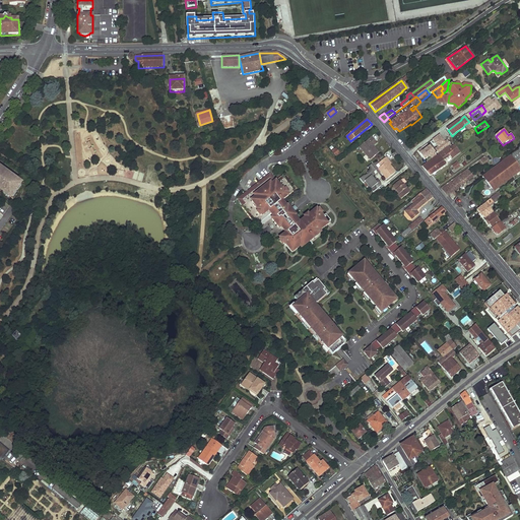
[(377,142),(372,137),(360,147),(371,159),(379,152),(375,146),(374,147),(373,146),(374,145),(377,142)]
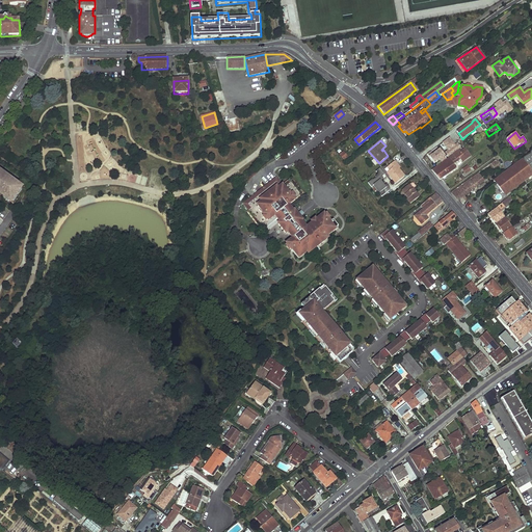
[(446,153),(449,157),(460,148),(457,144),(446,153)]
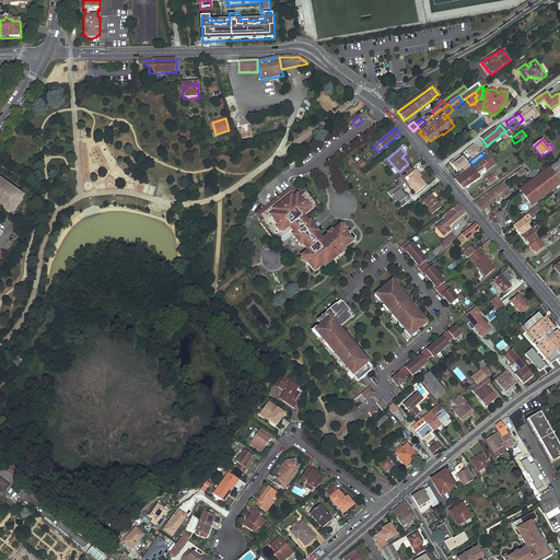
[(461,154),(447,163),(455,175),(468,166),(461,154)]
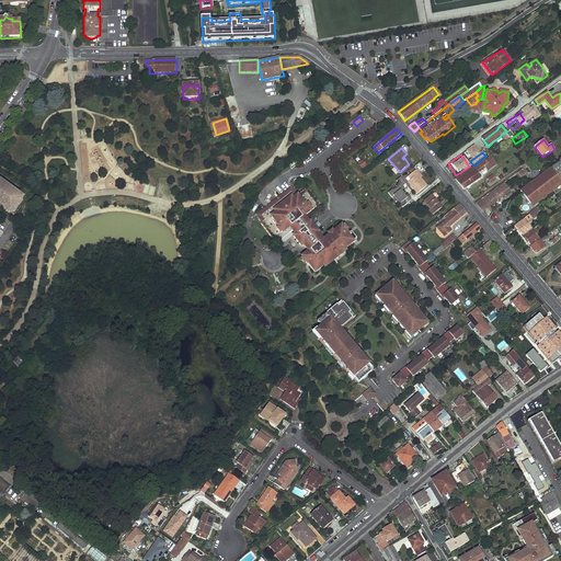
[(456,180),(459,183),(469,176),(474,183),(482,178),(479,174),(477,171),(481,168),(481,169),(484,167),(487,169),(488,171),(496,164),(491,157),(488,159),(487,157),(456,180)]
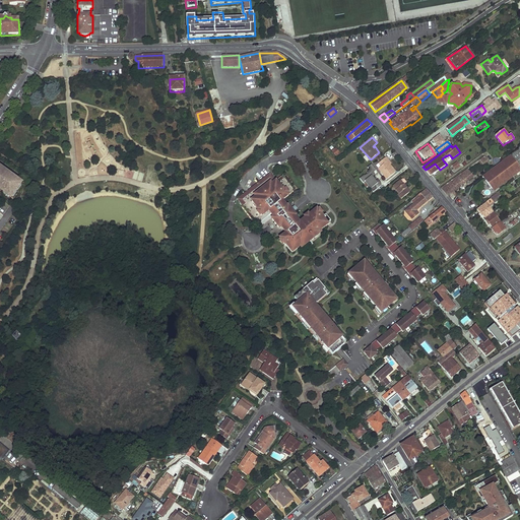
[(331,150),(336,156),(340,153),(336,147),(331,150)]
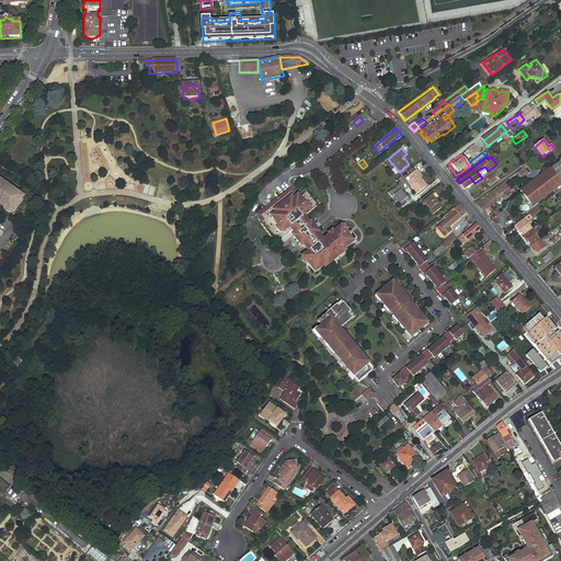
[(560,159),(527,185),(526,186),(521,191),(531,204),(560,182),(560,181),(560,159)]
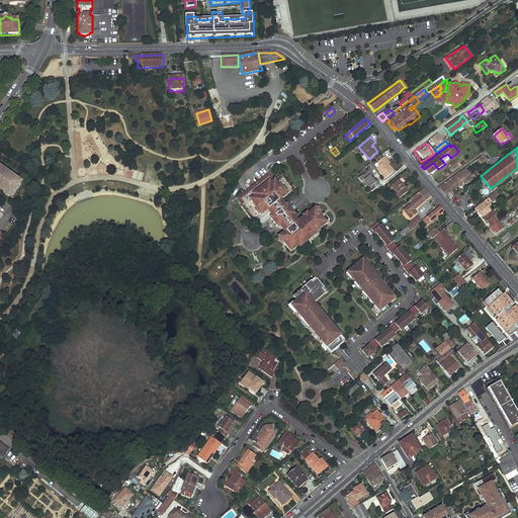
[(479,159),(481,162),(485,159),(486,160),(493,156),(489,151),(479,159)]
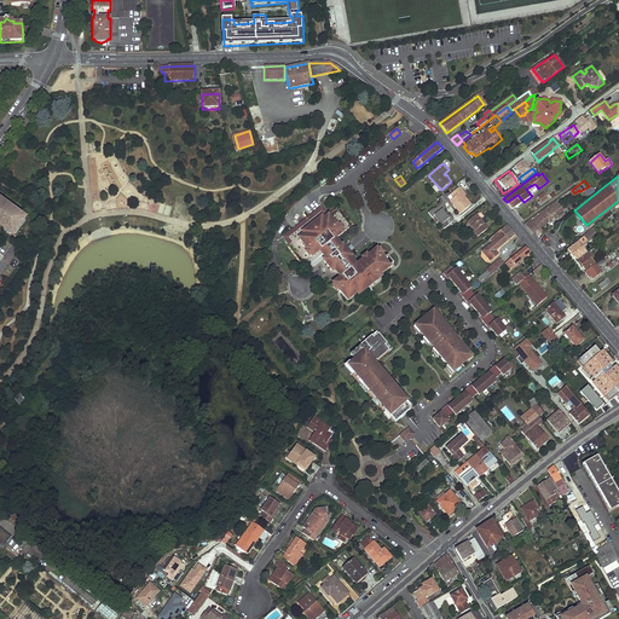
[(451,201),(460,213),(470,204),(463,196),(461,192),(462,191),(460,187),(451,194),(453,198),(451,201)]
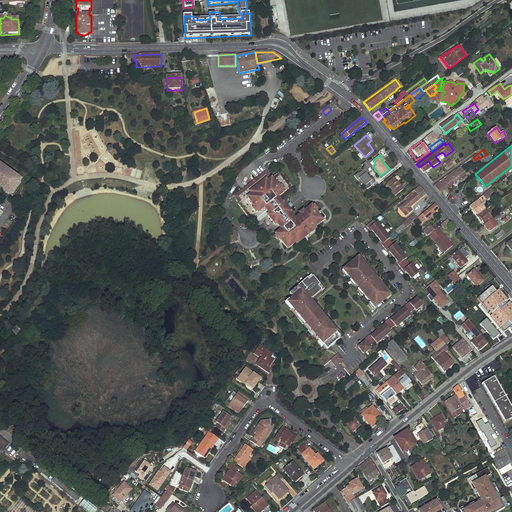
[(460,167),(466,174),(478,165),(477,163),(475,160),(473,157),(460,167)]
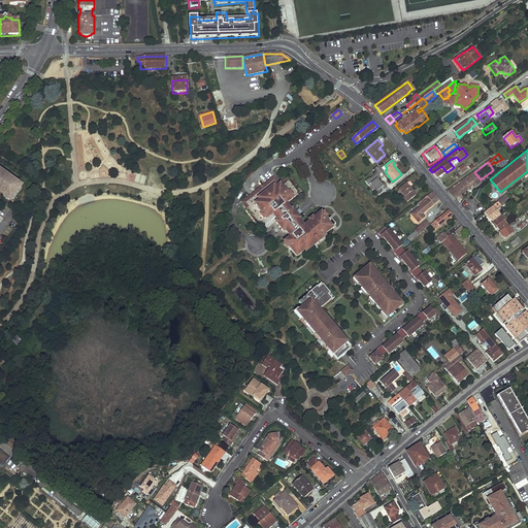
[(432,172),(436,178),(447,172),(441,166),(432,172)]
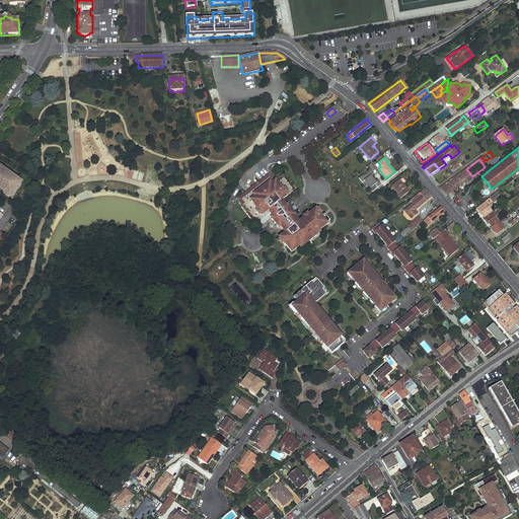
[(371,173),(376,169),(372,165),(358,176),(364,186),(367,183),(372,191),(380,184),(371,173)]
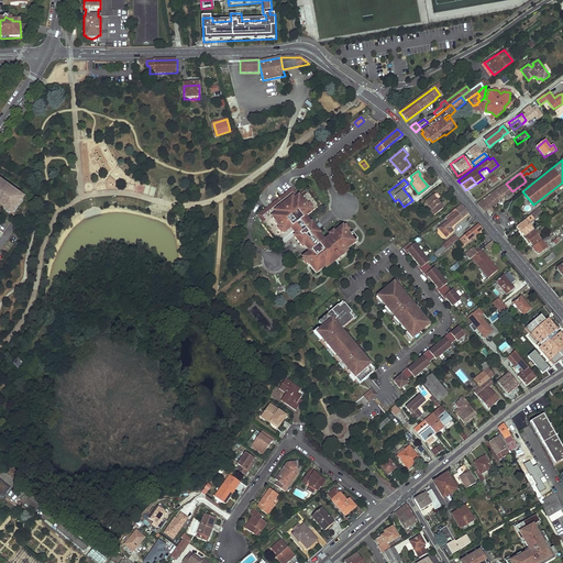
[(562,186),(562,181),(562,183),(533,205),(536,208),(562,186)]
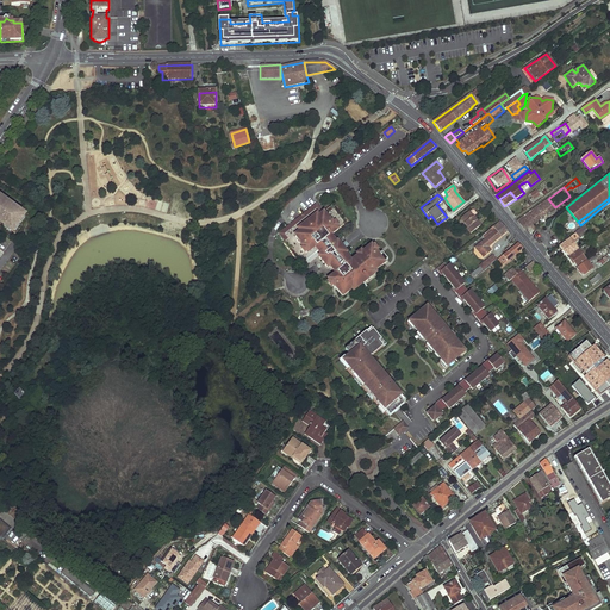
[(0,221),(5,224),(13,230),(20,221),(19,219),(23,215),(16,209),(14,211),(11,207),(12,206),(5,201),(4,203),(0,199),(0,198),(0,221)]
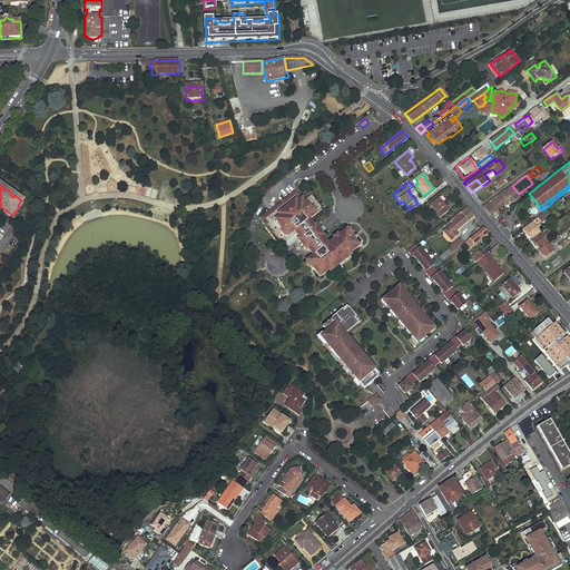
[(136,194),(156,198),(158,189),(138,185),(136,194)]
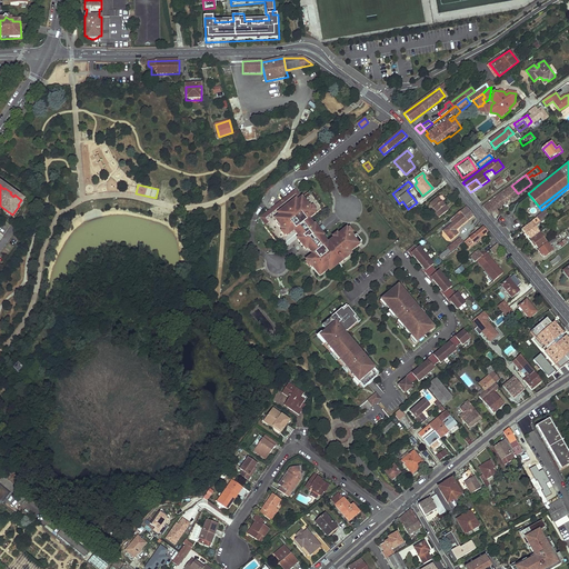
[(482,207),(490,216),(518,193),(511,186),(482,207)]
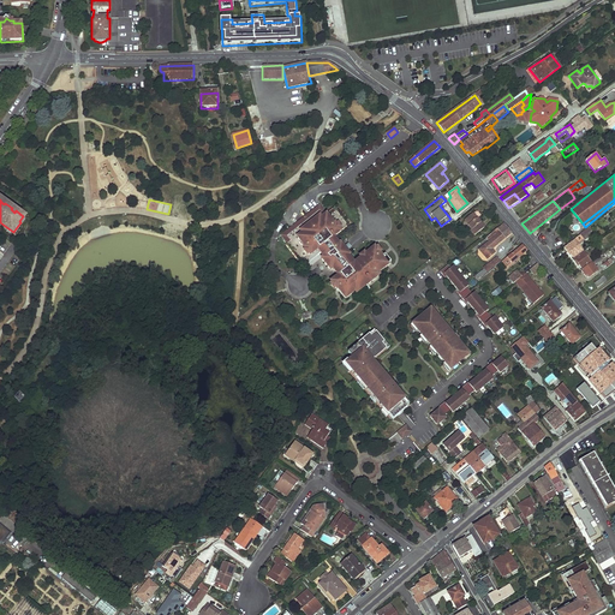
[(334,239),(351,226),(336,208),(326,216),(321,221),(320,219),(324,214),(318,208),(303,222),(302,225),(300,224),(281,239),(287,248),(303,266),(318,252),(323,260),(334,272),(339,278),(332,285),(333,286),(336,291),(339,292),(347,302),(356,293),(357,294),(360,291),(362,292),(377,280),(376,279),(380,275),(378,275),(388,267),(392,263),(386,256),(383,258),(380,255),(376,250),(375,249),(365,256),(362,260),(354,266),(348,258),(351,257),(347,254),(344,249),(341,245),(339,246),(334,239)]
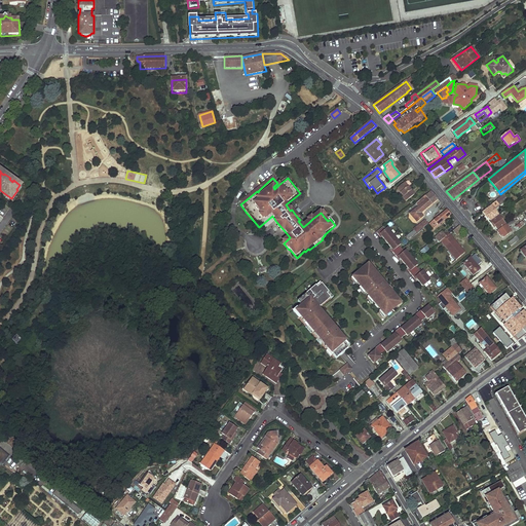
[(405,182),(398,188),(404,195),(402,197),(406,201),(414,194),(408,186),(405,182)]
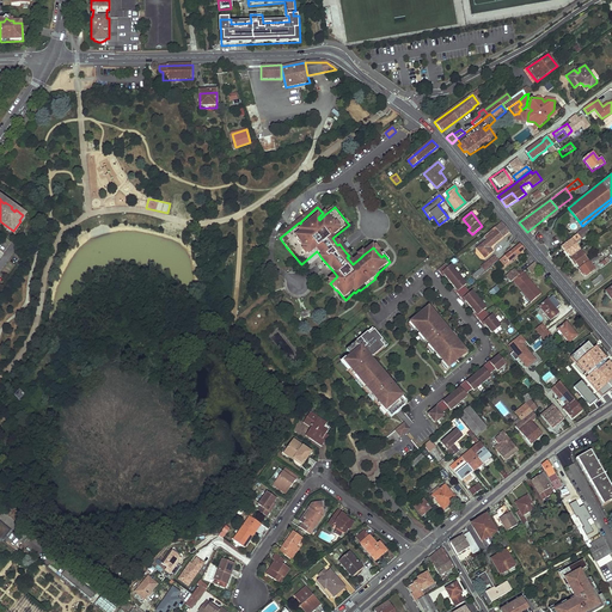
[(13,231),(5,225),(4,227),(13,234),(25,216),(23,215),(19,220),(20,221),(13,231)]
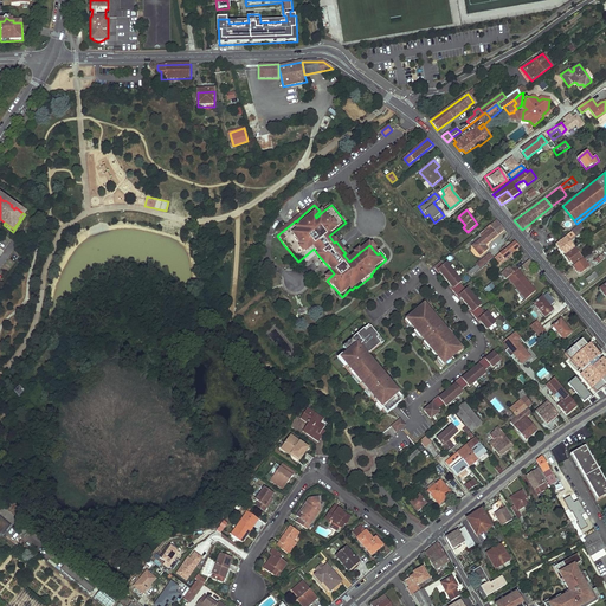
[(497,219),(478,234),(482,238),(472,246),(481,255),(488,249),(485,245),(504,229),(497,219)]
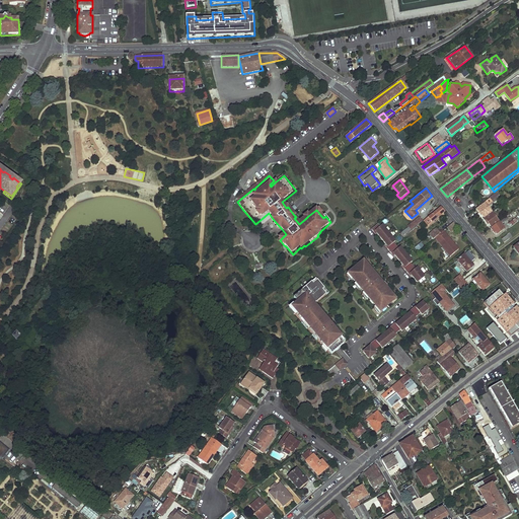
[(492,212),(488,207),(493,203),(494,203),(498,200),(499,195),(497,193),(490,198),(484,203),(485,204),(476,210),(482,216),(483,215),(485,218),(492,212)]
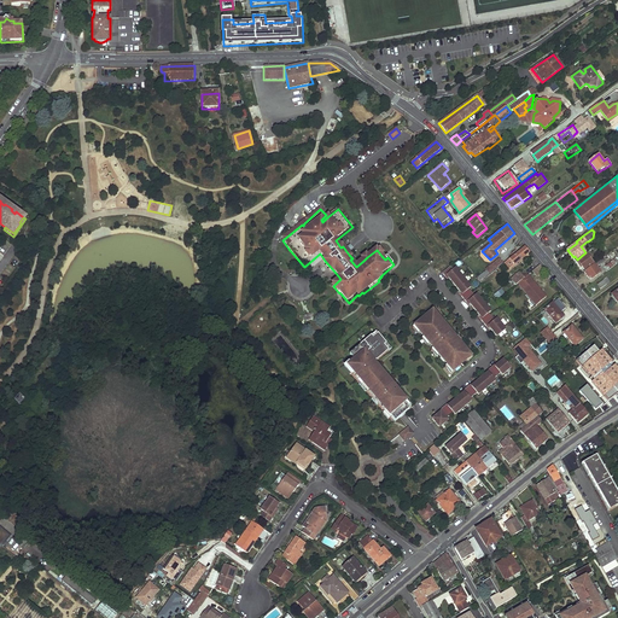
[(509,258),(501,264),(507,270),(530,251),(525,246),(511,258),(509,258)]
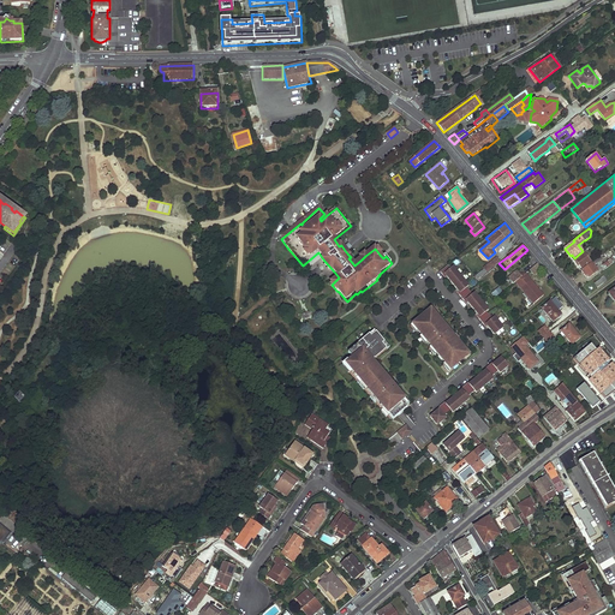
[(303,266),(287,248),(286,249),(300,267),(303,266)]
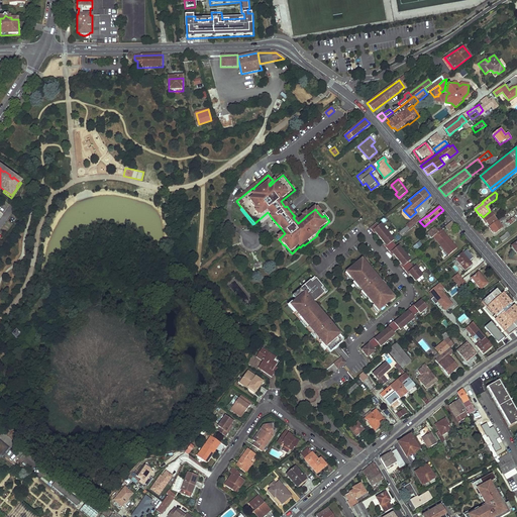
[(483,219),(486,224),(487,223),(490,226),(497,221),(491,213),(483,219)]
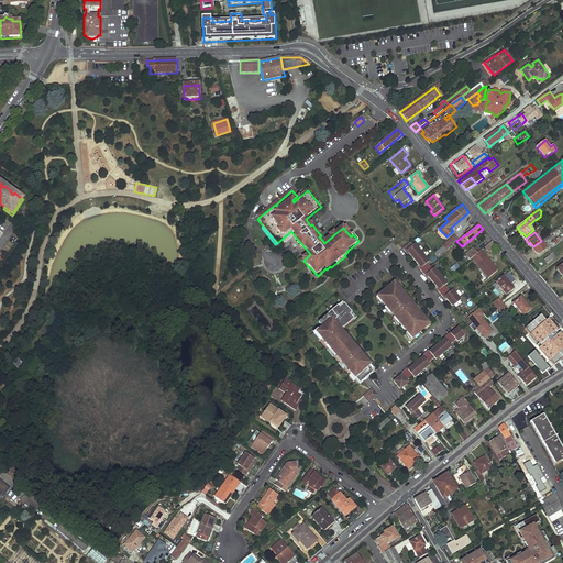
[(455,235),(443,244),(446,249),(459,239),(455,235)]
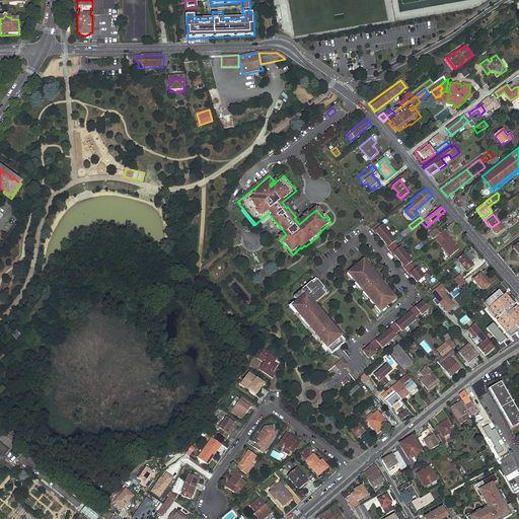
[(518,221),(518,218),(517,217),(513,220),(508,224),(511,227),(515,224),(518,221)]
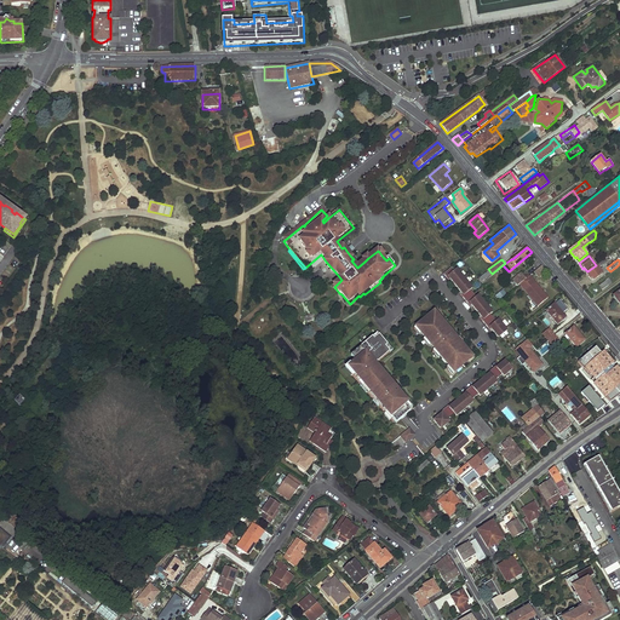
[(586,274),(590,279),(592,279),(593,281),(603,274),(600,269),(607,263),(604,260),(586,274)]
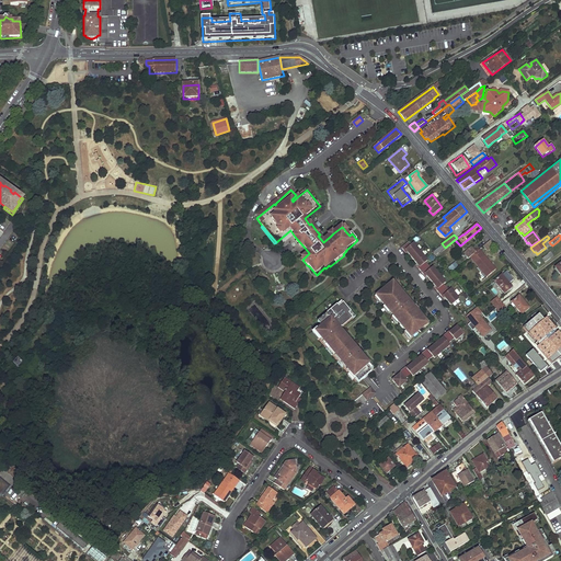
[(295,237),(294,238),(302,249),(305,248),(295,237)]
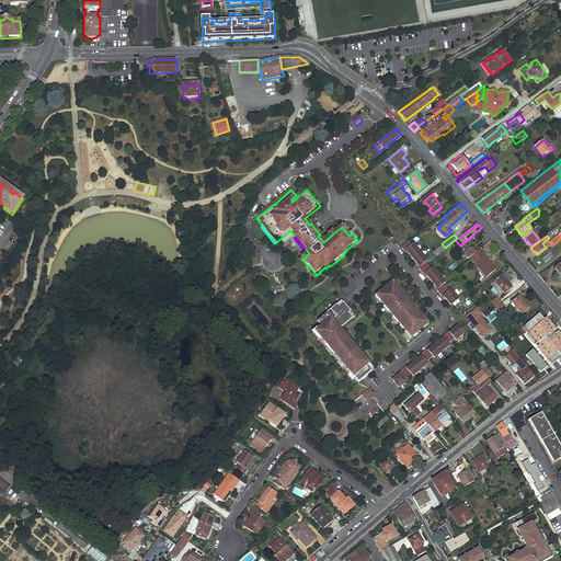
[(483,245),(488,250),(494,244),(491,240),(483,245)]
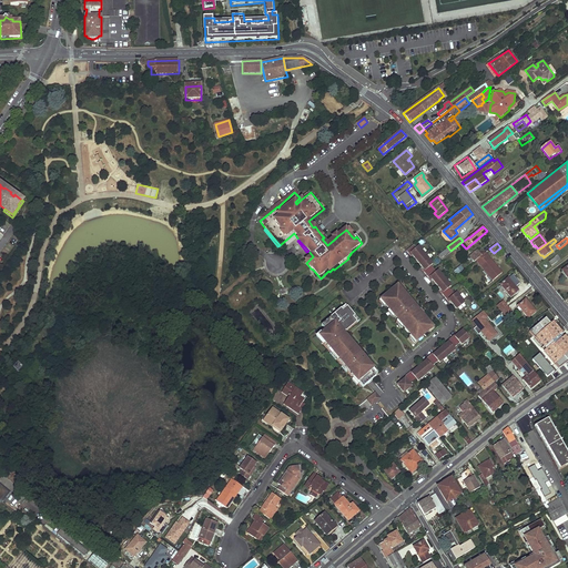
[(416,249),(414,245),(406,251),(411,256),(412,255),(417,262),(425,255),(418,246),(416,249)]
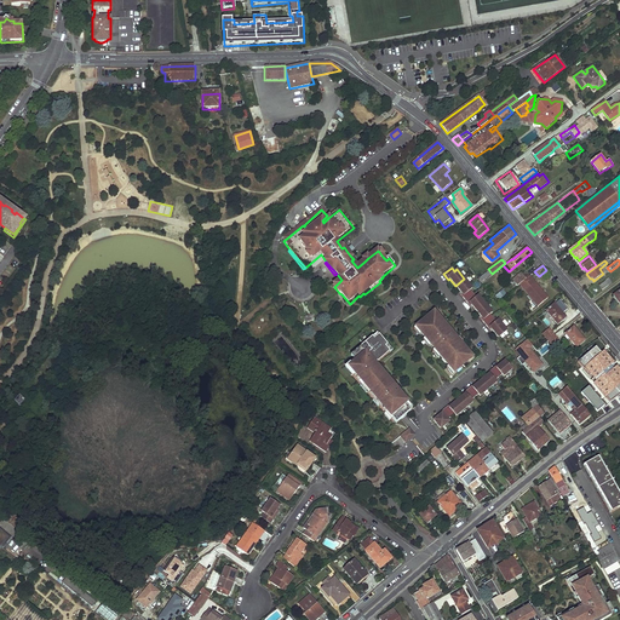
[(512,280),(518,286),(521,283),(526,279),(521,273),(512,280)]
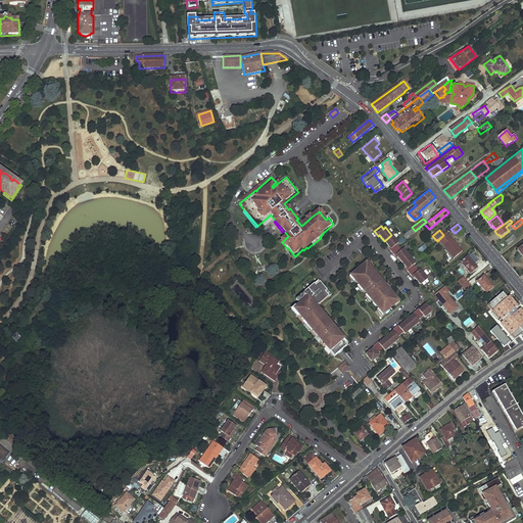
[(439,239),(443,244),(453,238),(447,232),(443,235),(439,239)]
